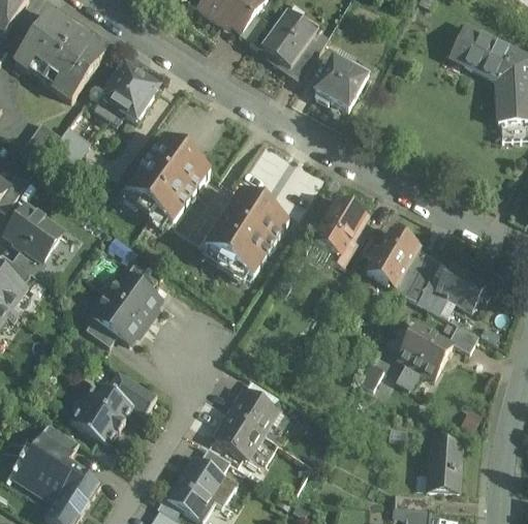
[(0,0),(0,34),(3,37),(28,0),(0,0)]
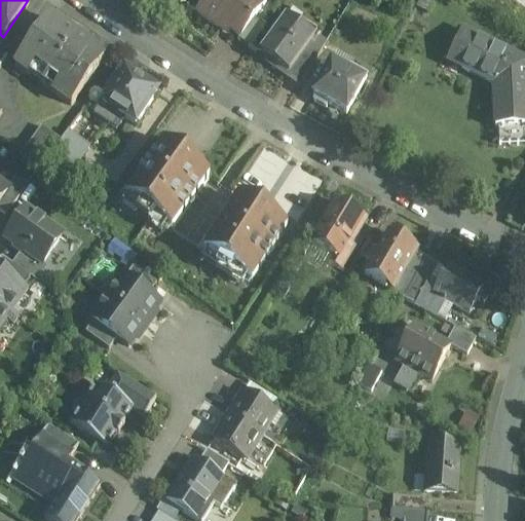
[(209,0),(200,11),(218,24),(222,20),(240,33),(240,34),(254,15),(265,0),(209,0)]
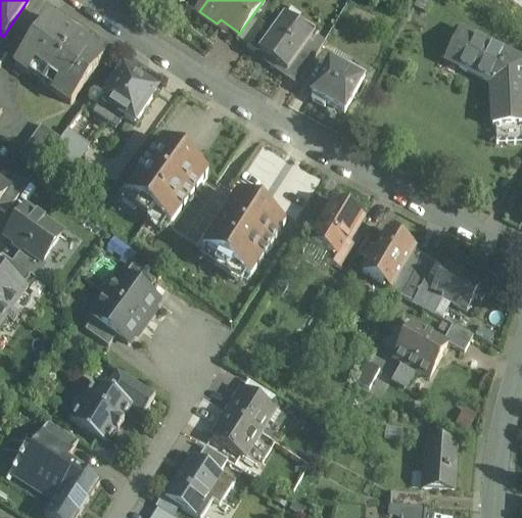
[(49,13),(15,60),(43,80),(77,34),(49,13)]
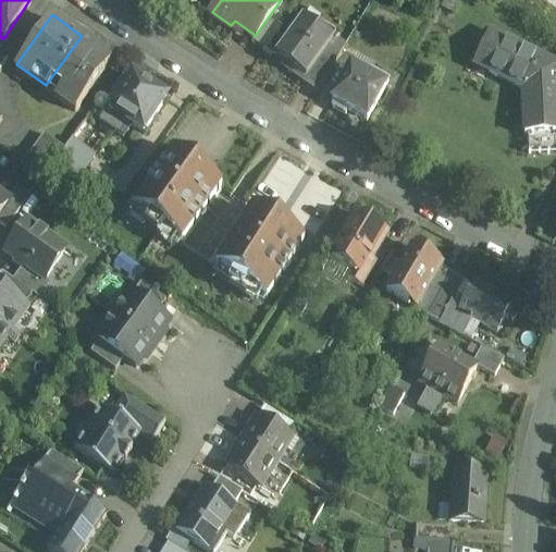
[(269,16),(255,36),(255,35),(252,38),(264,47),(281,25),(269,16)]
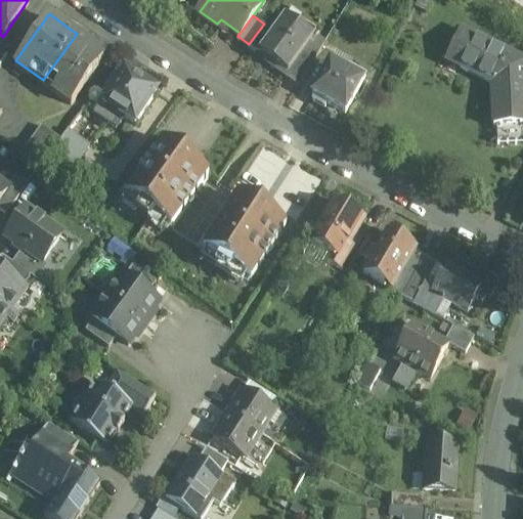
[(313,36),(286,15),(260,50),(266,54),(262,59),(263,59),(266,55),(287,70),(289,71),(309,42),(313,36)]
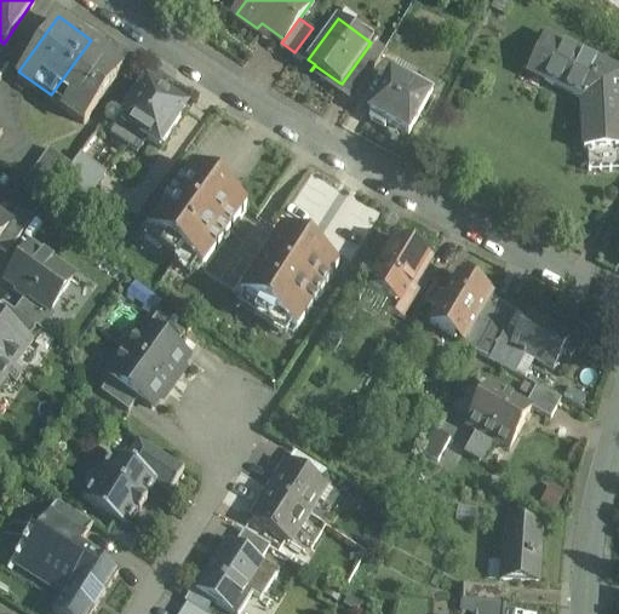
[(618,73),(546,36),(532,66),(548,74),(545,79),(582,97),(584,148),(588,148),(589,168),(618,166),(618,73)]
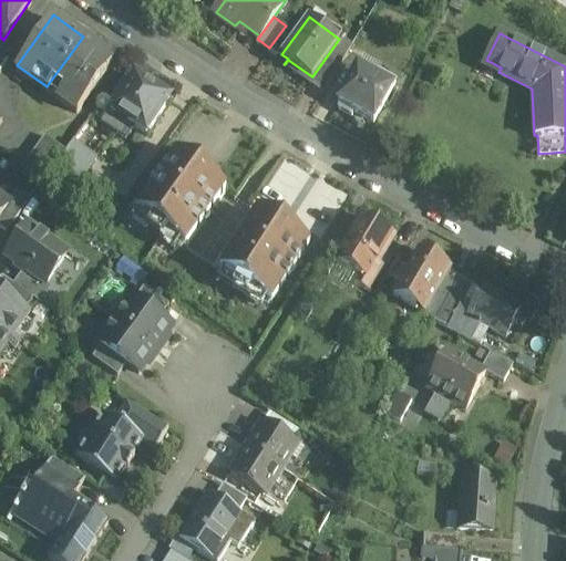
[(114,59),(83,37),(47,86),(78,108),(114,59)]
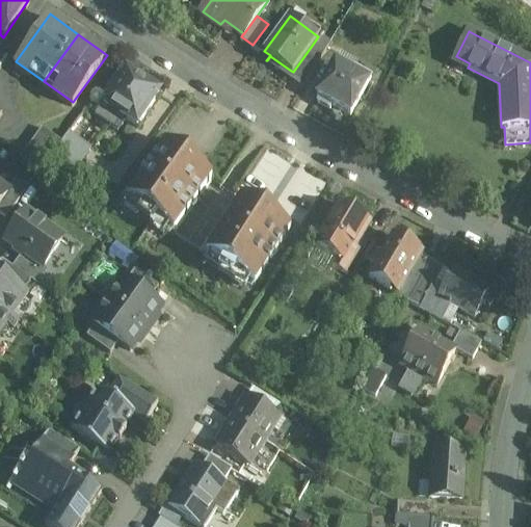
[(314,43),(293,72),(291,71),(288,76),(302,86),(324,50),(314,43)]
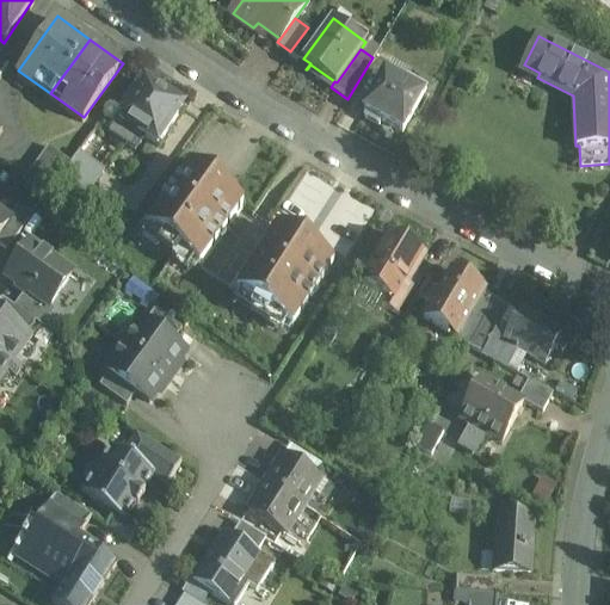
[(405,81),(384,71),(364,107),(368,110),(365,115),(380,122),(382,117),(404,129),(427,86),(408,75),(405,81)]
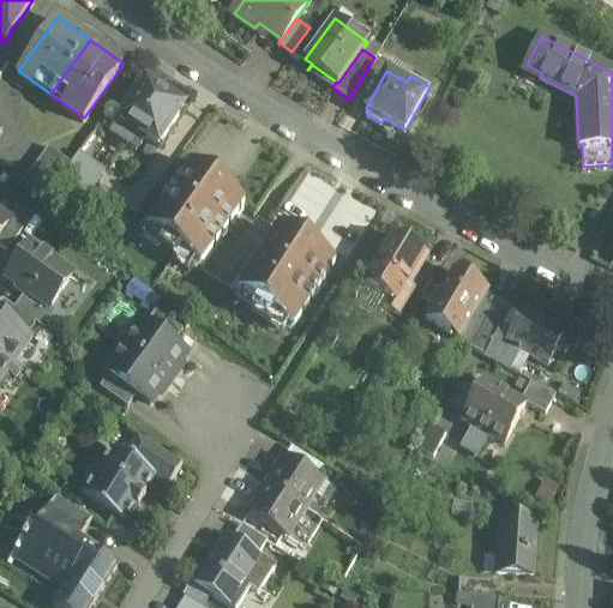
[(164,90),(145,77),(119,116),(110,130),(136,145),(144,132),(157,140),(182,102),(181,101),(185,96),(168,85),(164,90)]
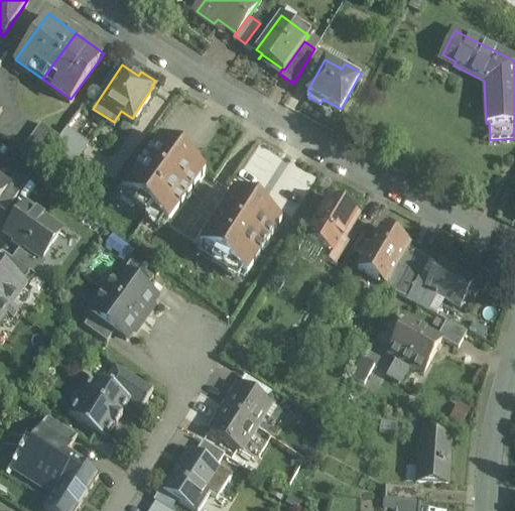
[(41,120),(20,149),(39,163),(52,144),(60,134),(41,120)]
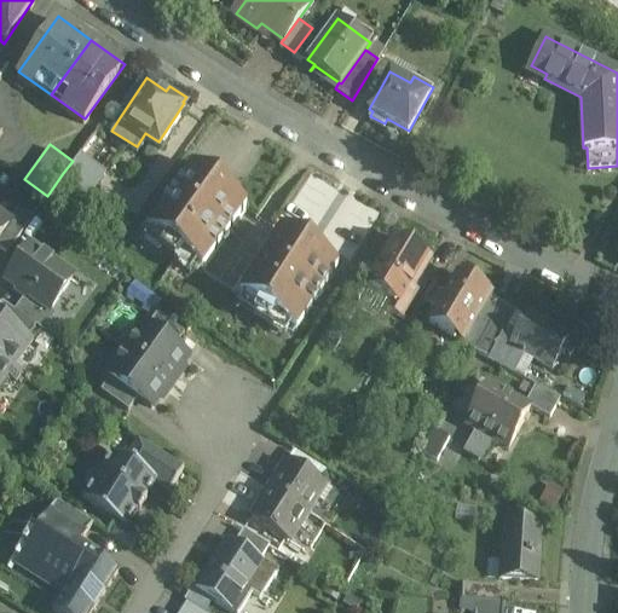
[(107,167),(81,149),(73,161),(63,173),(90,192),(107,167)]
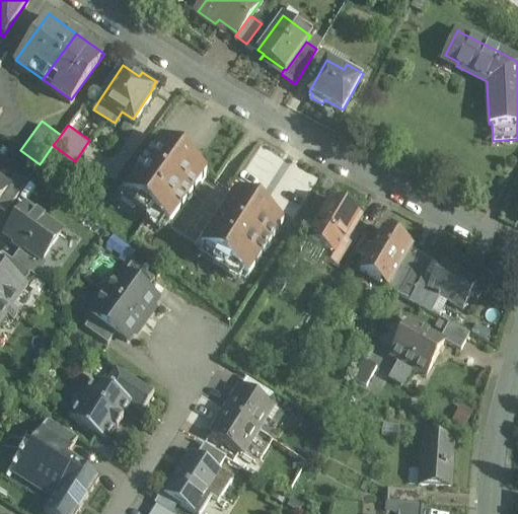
[(199,161),(170,141),(161,135),(124,187),(128,190),(122,198),(159,225),(165,217),(165,218),(169,220),(207,168),(199,161)]
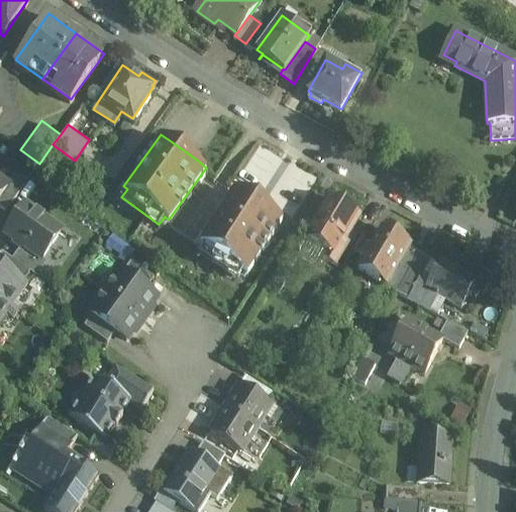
[(27,180),(16,172),(8,183),(9,184),(0,196),(0,204),(6,209),(27,180)]
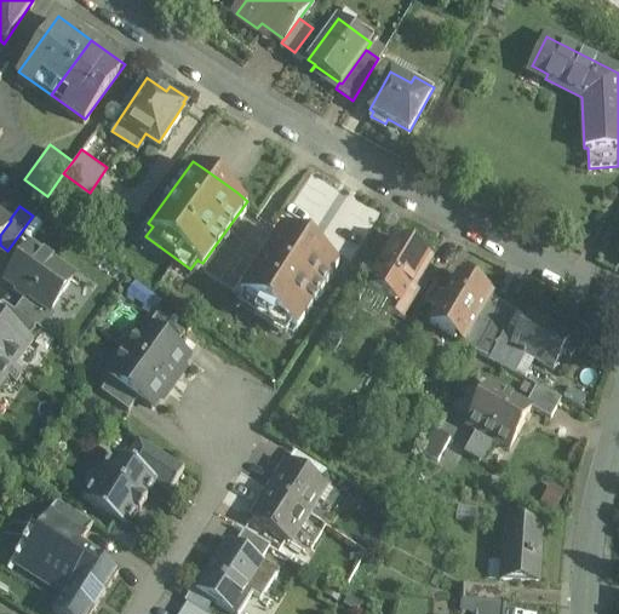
[(10,219),(0,212),(0,235),(11,221),(10,219)]
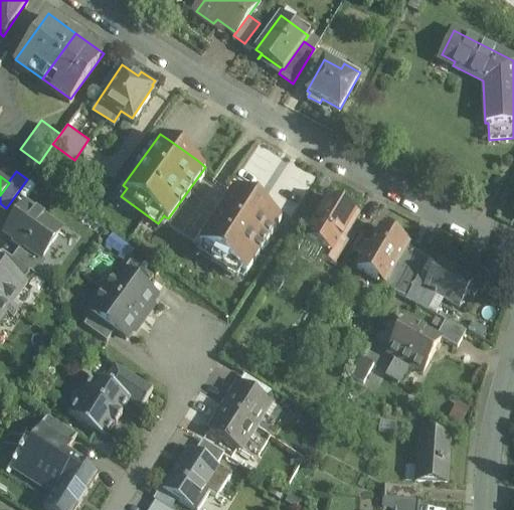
[(252,197),(234,186),(199,240),(203,242),(198,250),(237,276),(242,268),(246,271),(282,216),(263,204),(266,201),(254,194),(252,197)]
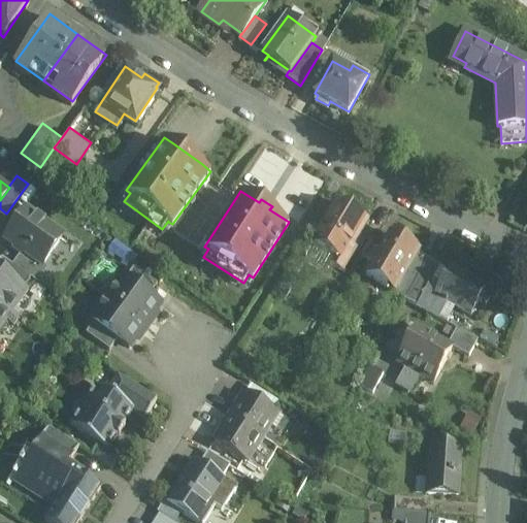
[(369,218),(336,199),(308,246),(308,247),(313,240),(334,253),(331,259),(344,267),(358,246),(354,242),(369,218)]
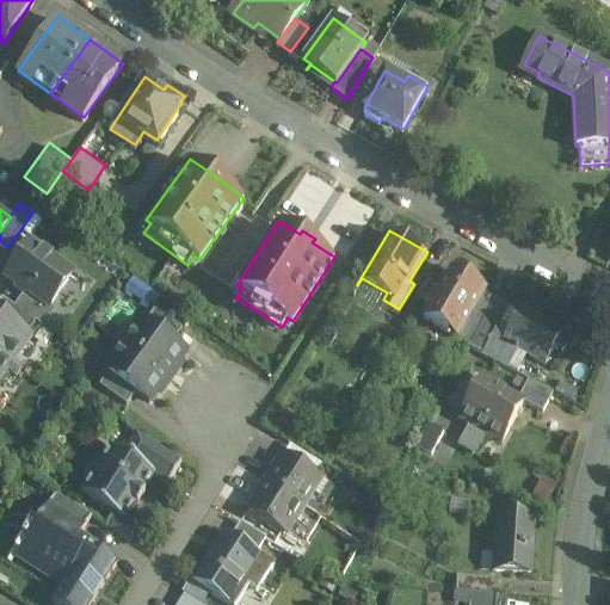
[(74,271),(31,240),(6,275),(26,288),(49,304),(50,303),(74,271)]
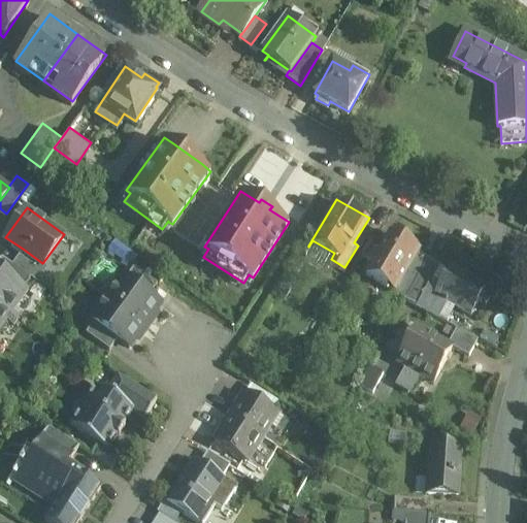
[(172,224),(168,222),(155,241),(174,255),(188,235),(172,224)]
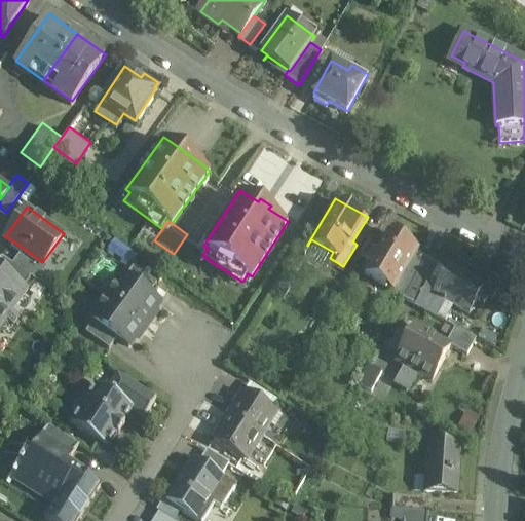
[(417,248),(387,232),(378,250),(372,247),(367,257),(372,260),(366,271),(394,287),(417,248)]
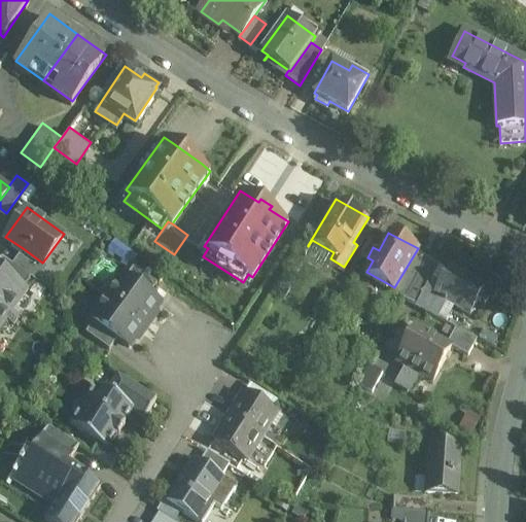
[(204,246),(187,235),(174,254),(194,268),(208,248),(204,246)]
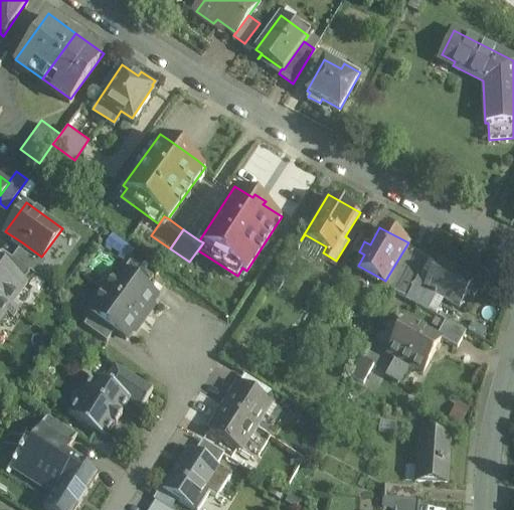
[(41,257),(22,242),(12,256),(30,269),(36,274),(47,260),(42,256),(41,257)]
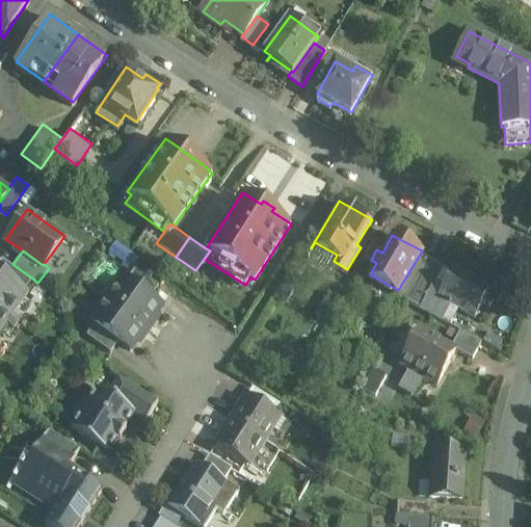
[(398,290),(398,291),(409,297),(431,257),(422,251),(398,290)]
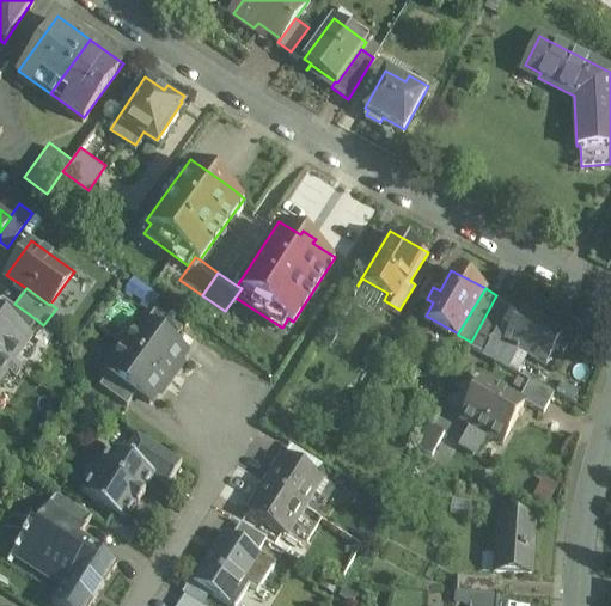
[(14,304),(2,295),(0,299),(0,312),(26,332),(36,319),(14,304)]
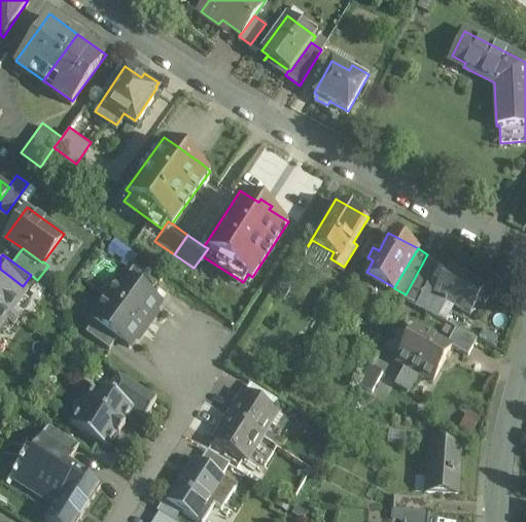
[(441,262),(427,254),(406,294),(416,301),(427,281),(429,282),(441,263),(441,262)]
